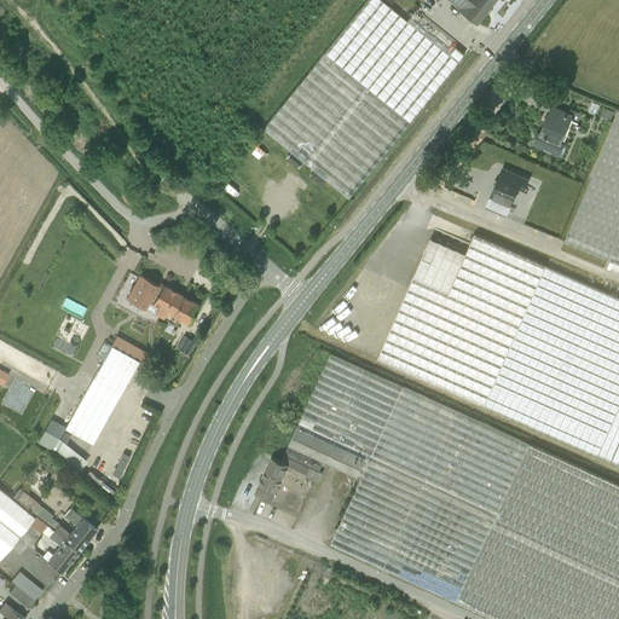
[(380,0),(366,0),(262,129),(296,157),(302,162),(348,198),(463,56),(412,13),(406,21),(380,0)]
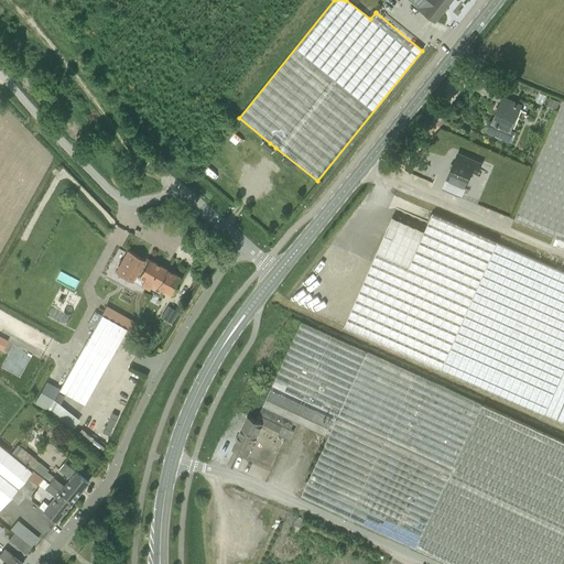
[(434,22),(451,0),(411,0),(419,6),(416,8),(434,22)]
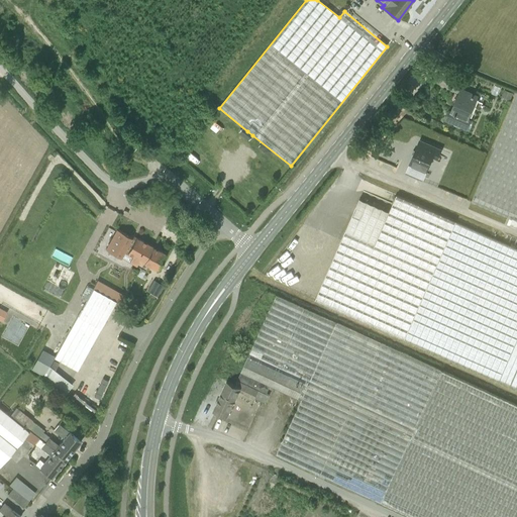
[(471,120),(469,119),(478,96),(460,89),(451,112),(449,111),(445,120),(468,129),(471,120)]
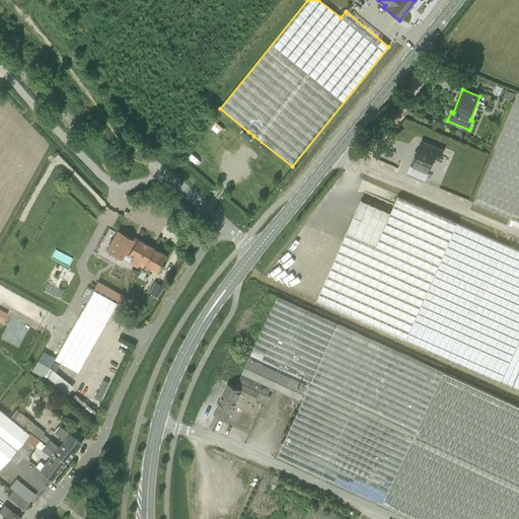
[(512,101),(515,94),(506,90),(503,97),(512,101)]
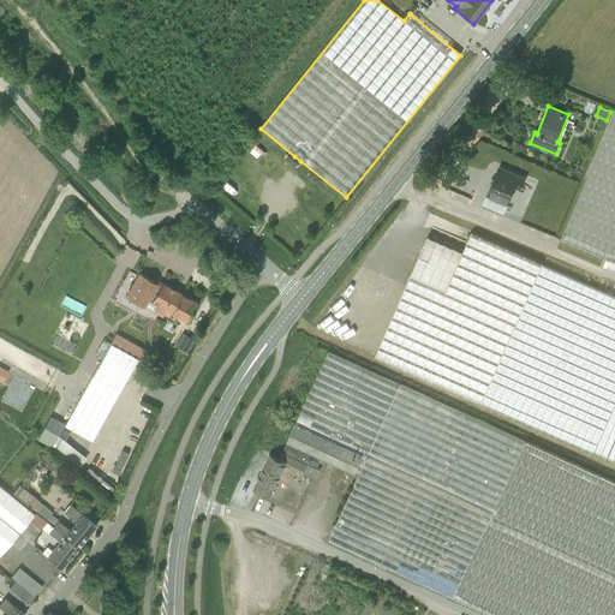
[(614,112),(561,240),(614,263),(614,112)]
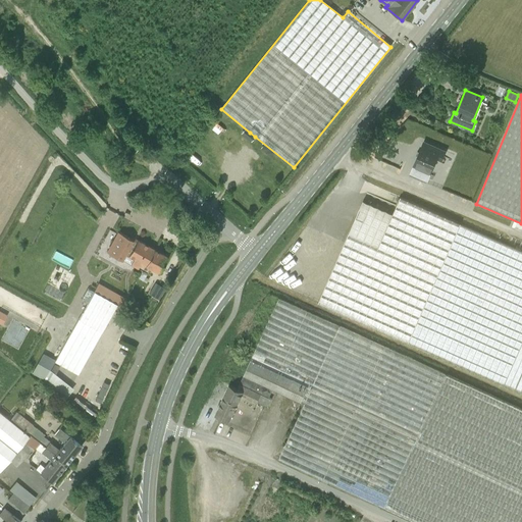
[(251,142),(255,137),(250,133),(246,138),(251,142)]
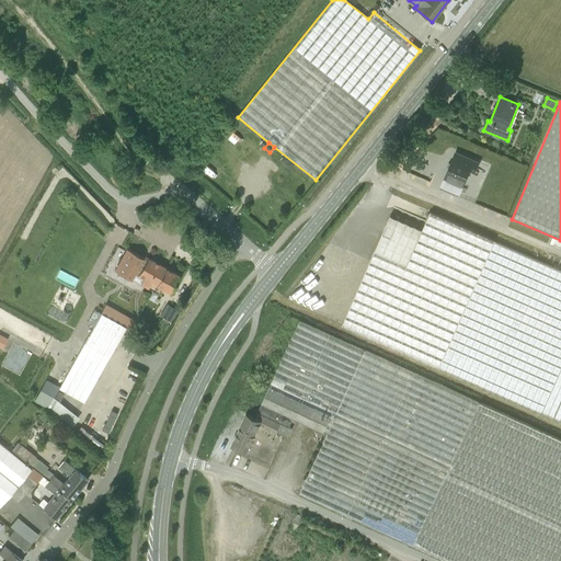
[(474,160),(456,152),(445,176),(442,184),(460,193),(474,160)]
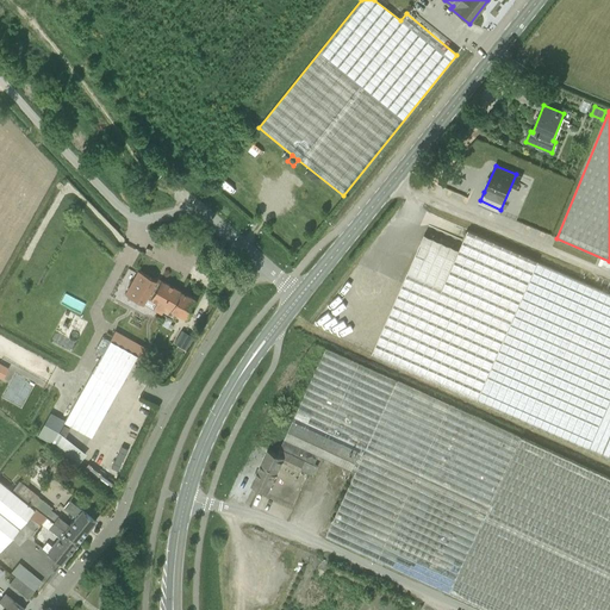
[(459,251),(423,237),(406,275),(372,354),(609,458),(609,293),(468,231),(459,251)]
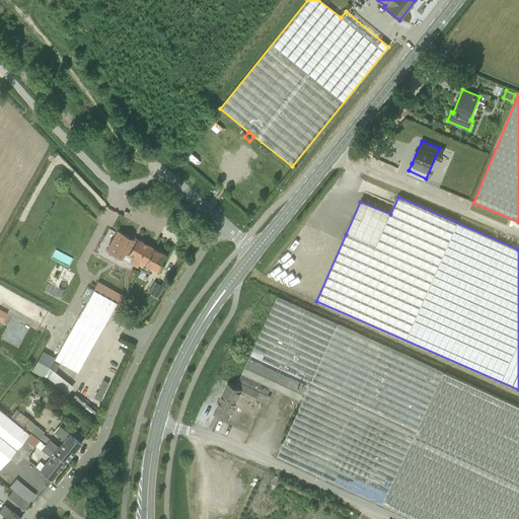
[(118,230),(106,250),(122,258),(125,252),(128,254),(134,257),(130,264),(142,270),(153,247),(137,238),(136,240),(130,236),(130,237),(118,230)]
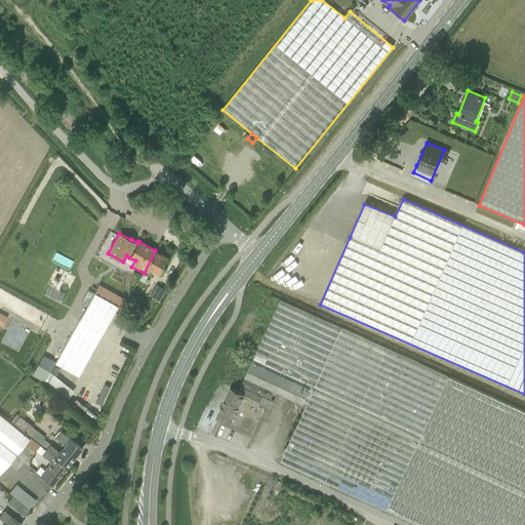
[(160,274),(169,258),(155,250),(144,273),(148,276),(152,269),(160,274)]
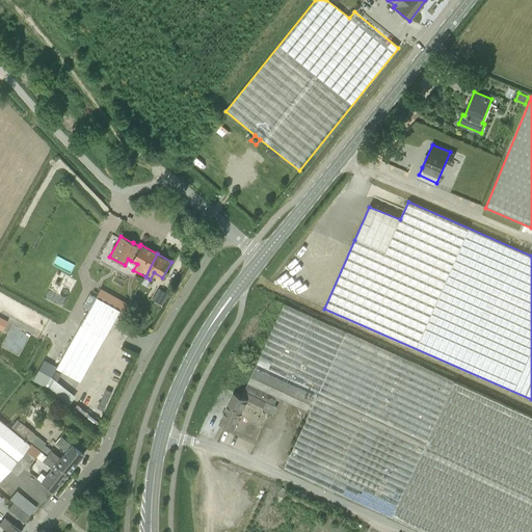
[(57,256),(53,265),(72,272),(75,263),(57,256)]
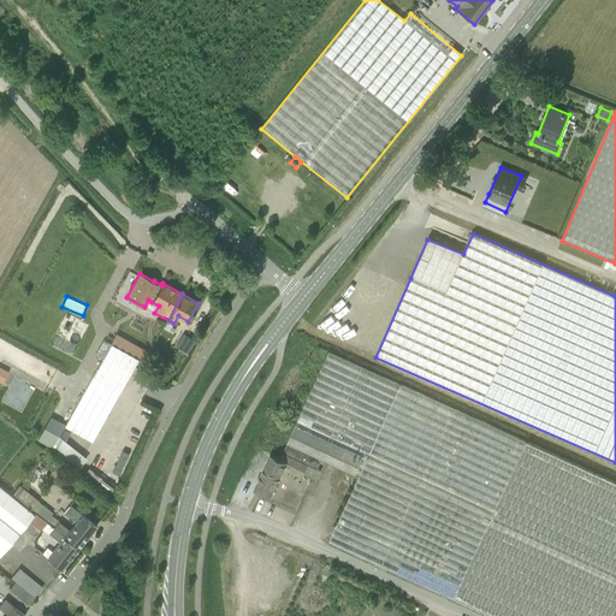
[(150,353),(117,333),(111,344),(138,359),(137,361),(143,365),(150,353)]
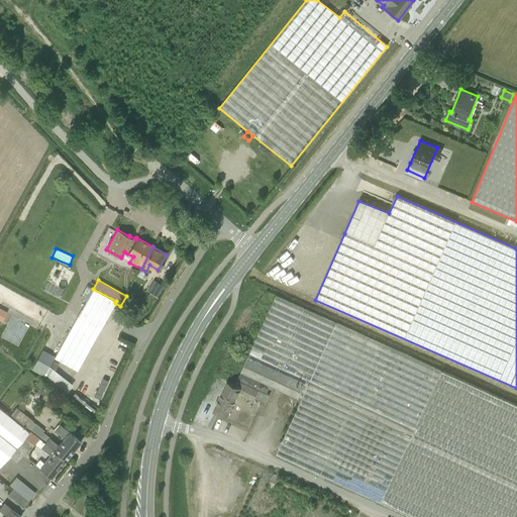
[(158,298),(164,286),(153,281),(147,292),(158,298)]
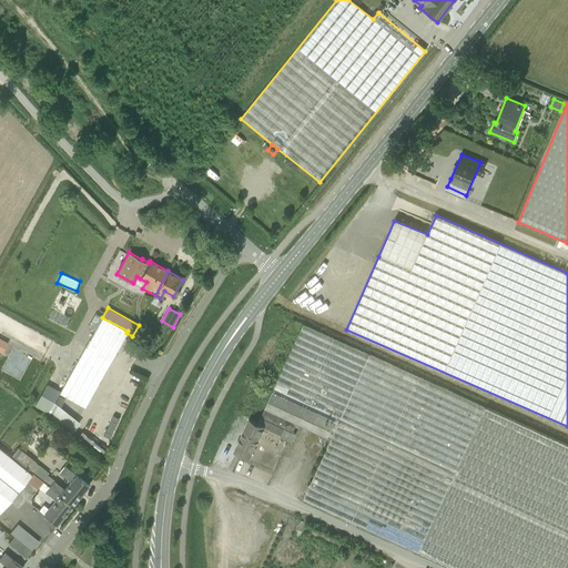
[(95,331),(60,393),(85,407),(127,333),(128,331),(102,317),(97,315),(94,316),(89,326),(95,331)]
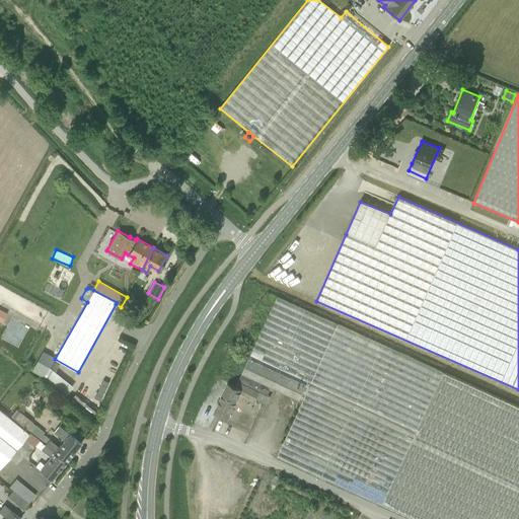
[(271,386),(300,399),(302,400),(277,457),(382,506),(383,505),(413,518),(518,518),(518,408),(378,344),(347,329),(278,297),(248,360),(239,382),(238,382),(236,386),(242,389),(240,392),(266,404),(267,404),(271,396),(267,395),(271,386)]
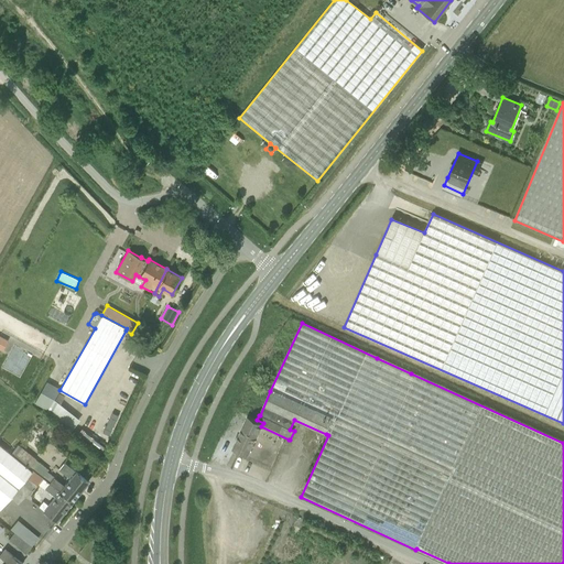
[(140,338),(143,332),(136,328),(132,334),(140,338)]
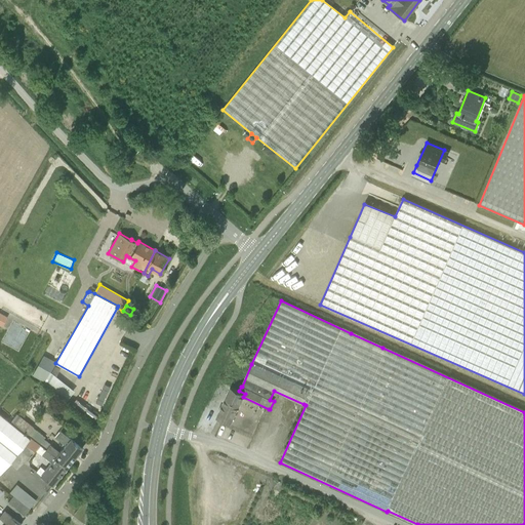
[(51,372),(56,374),(61,369),(55,366),(51,372)]
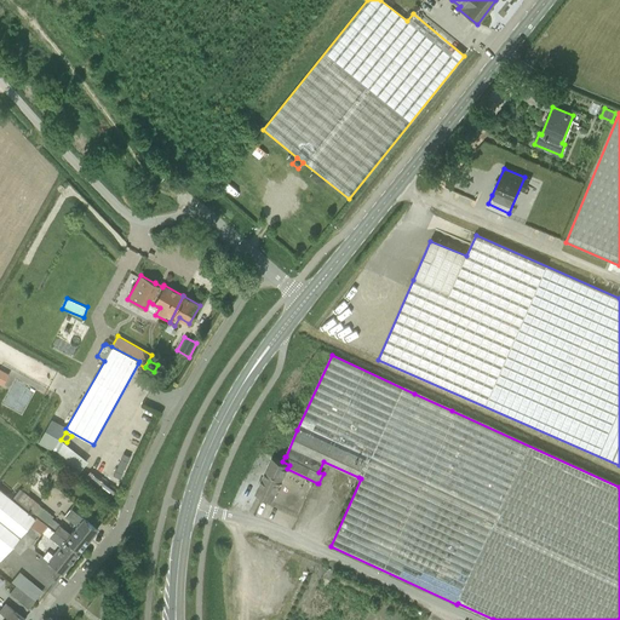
[(52,451),(51,453),(52,453),(53,454),(79,474),(82,469),(56,447),(53,452),(52,451)]
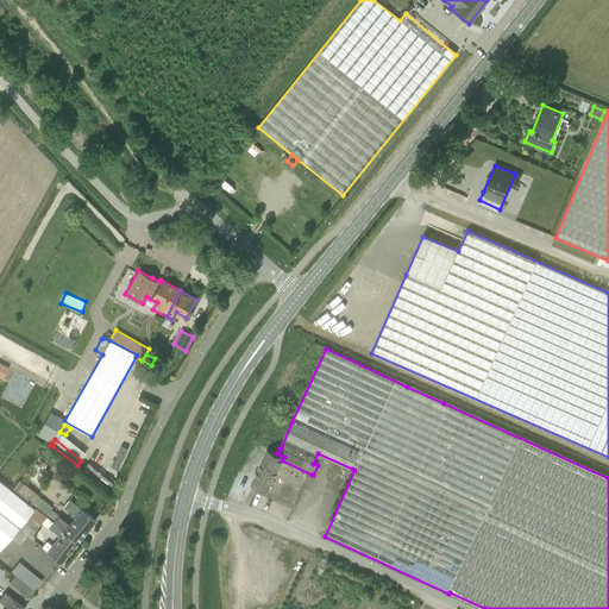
[(251,484),(268,493),(282,460),(284,457),(277,453),(268,450),(251,484)]
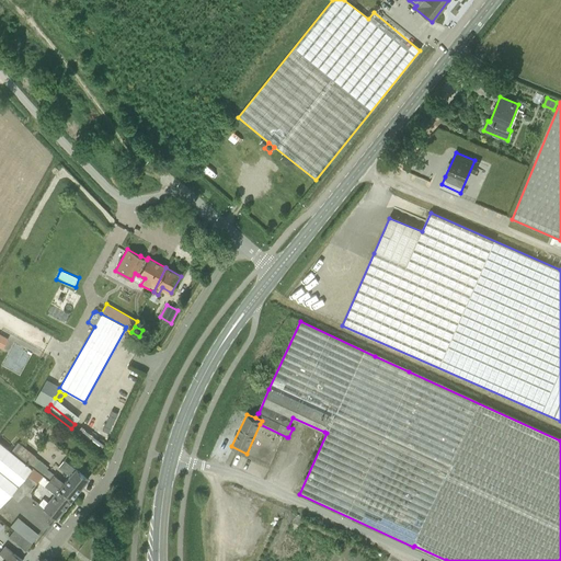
[(0,506),(26,474),(37,483),(38,482),(37,482),(43,476),(34,469),(33,468),(32,469),(29,466),(19,458),(10,451),(0,443),(0,506)]
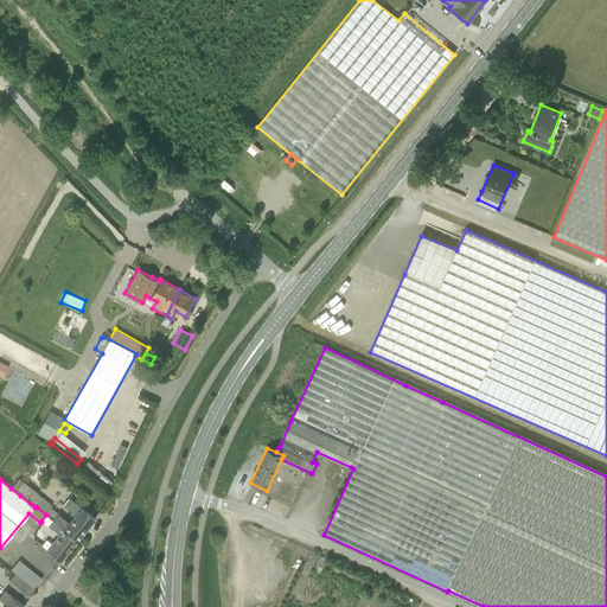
[(27,487),(20,496),(31,504),(38,494),(27,487)]
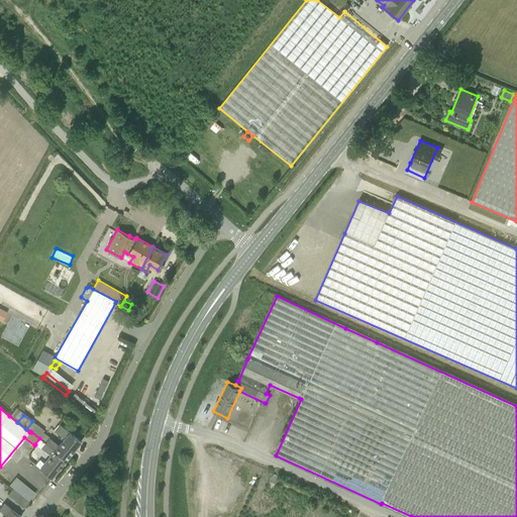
[(215,428),(236,436),(240,427),(218,419),(215,428)]
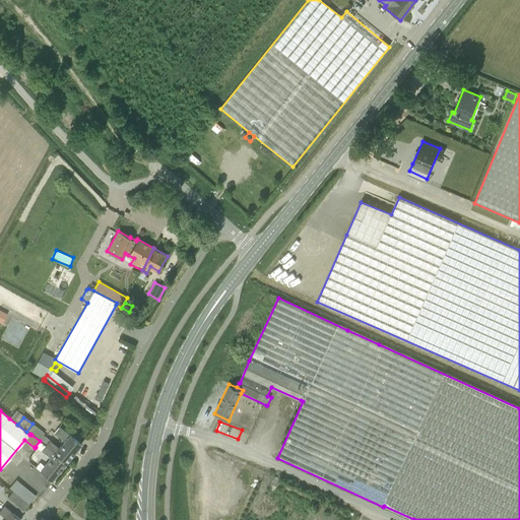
[(45,434),(37,428),(31,435),(40,441),(67,463),(81,445),(65,432),(60,438),(65,443),(60,449),(44,435),(45,434)]
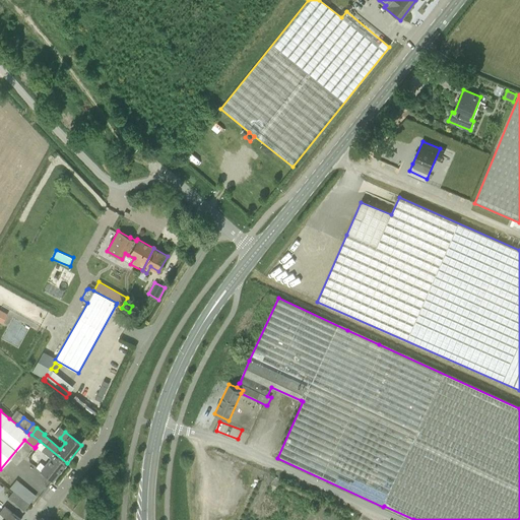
[(42,451),(53,459),(41,472),(52,481),(67,463),(40,441),(35,447),(36,447),(41,452),(42,451)]
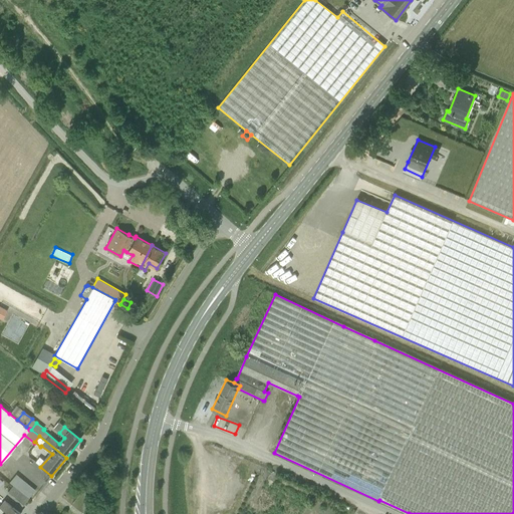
[(278,474),(270,471),(261,492),(268,495),(278,474)]
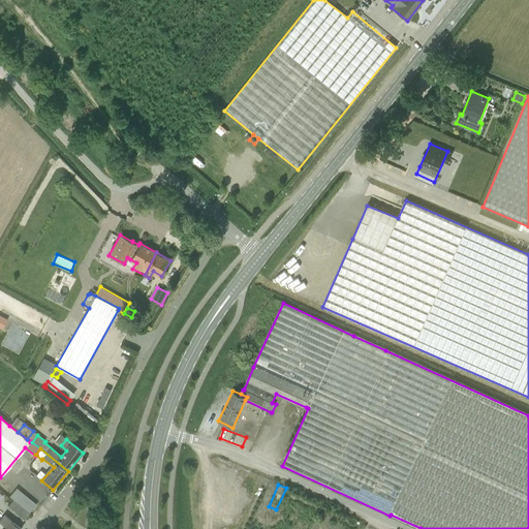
[(18,487),(9,496),(13,499),(8,505),(24,519),(37,504),(18,487)]
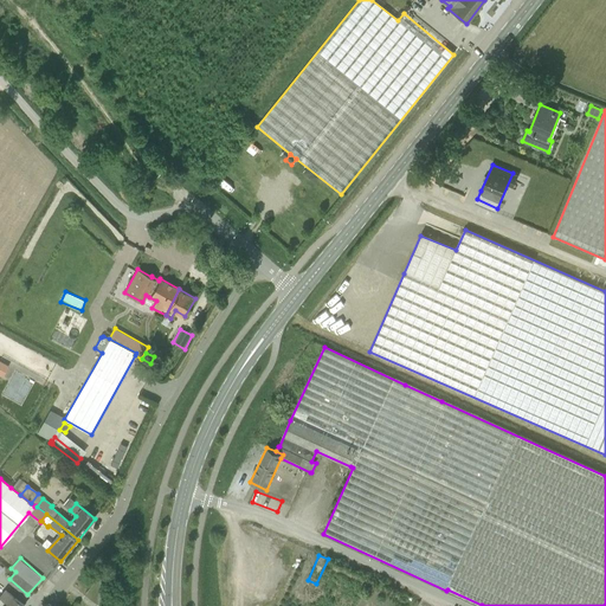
[(111,569),(110,578),(107,600),(113,601),(117,569),(111,569)]
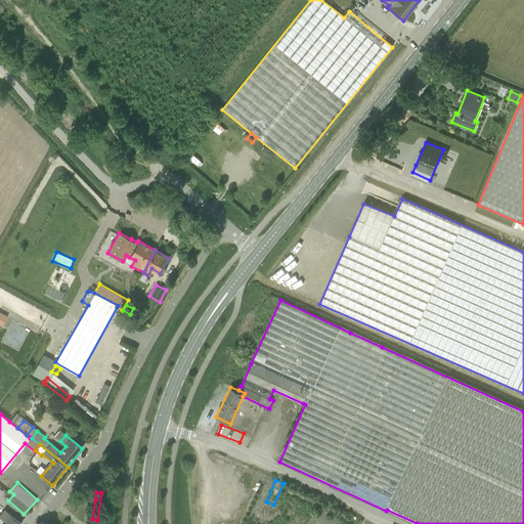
[(0,523),(20,523),(22,523),(16,520),(4,510),(0,515),(0,523)]
